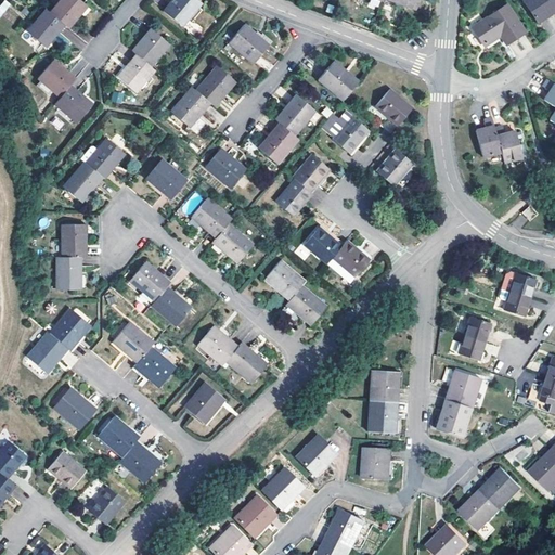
[(0,16),(1,18),(11,4),(5,0),(3,0),(0,4),(0,16)]
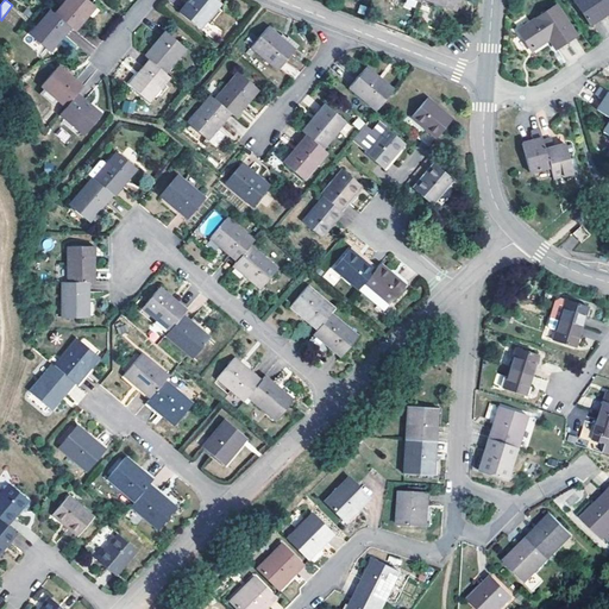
[(71,27),(76,31),(87,18),(86,17),(95,5),(89,0),(67,0),(56,14),(71,27)]
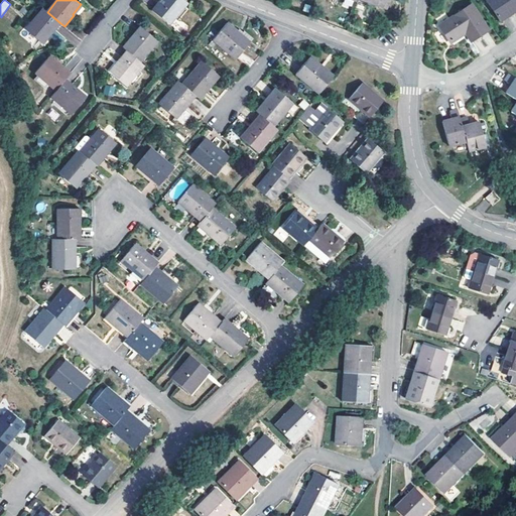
[(160,0),(155,7),(172,20),(187,3),(183,0),(162,0),(162,1),(161,0),(160,0)]
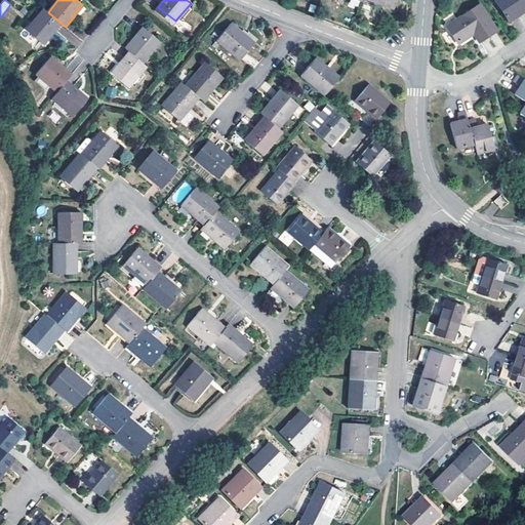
[(367,0),(394,9),(396,0),(367,0)]
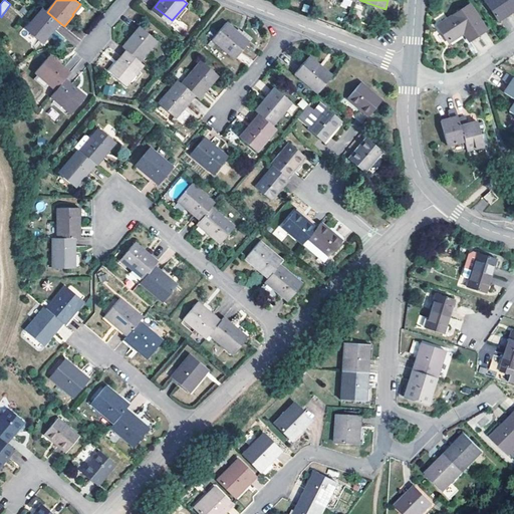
[(513,0),(483,0),(497,19),(510,10),(512,9),(513,10),(513,9),(513,0)]
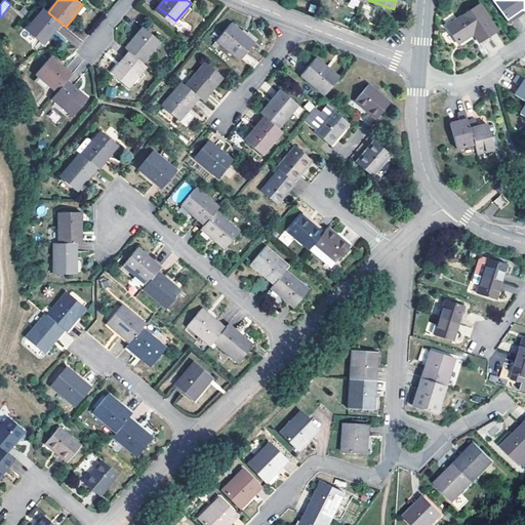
[(479,5),(447,26),(458,43),(471,35),(474,33),(478,41),(495,30),(479,5)]
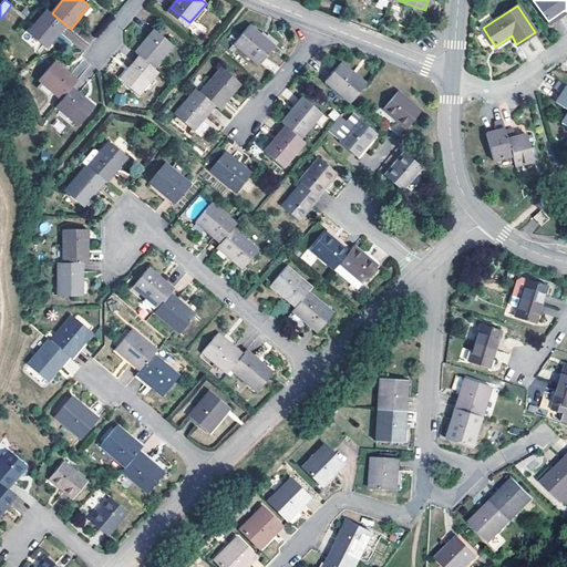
[(52,13),(48,9),(29,32),(47,47),(55,37),(57,37),(66,26),(52,13)]
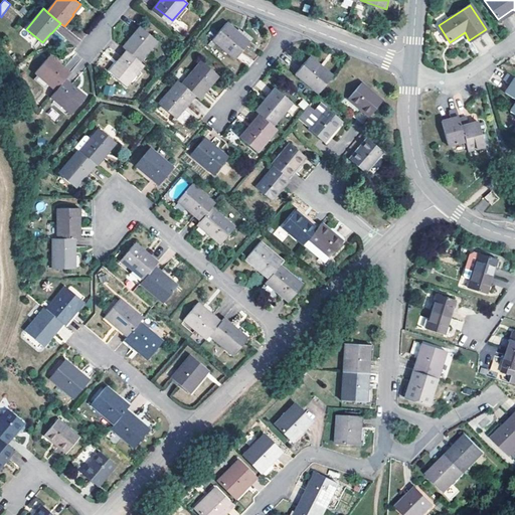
[(235,58),(252,38),(243,30),(242,32),(238,29),(236,31),(226,22),(212,39),(235,58)]
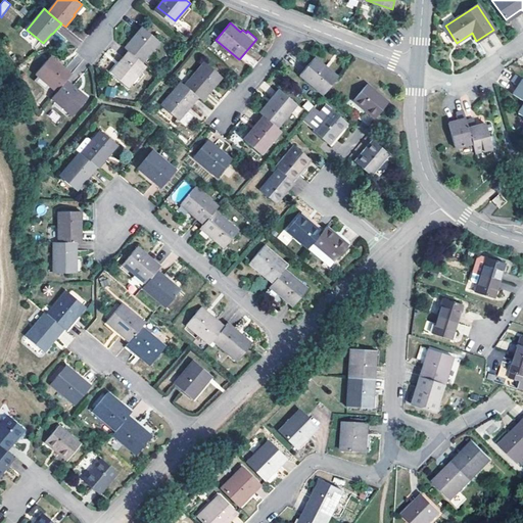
[(132,41),(126,48),(128,49),(143,62),(160,41),(142,26),(134,35),(136,36),(132,41)]
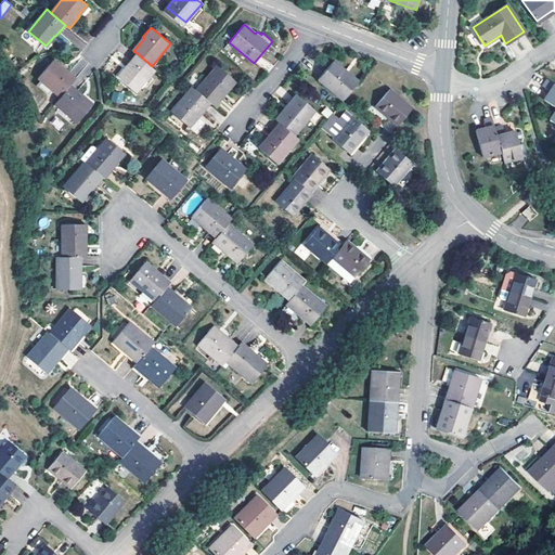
[(138,91),(156,69),(152,66),(136,52),(126,64),(128,65),(118,77),(138,91)]
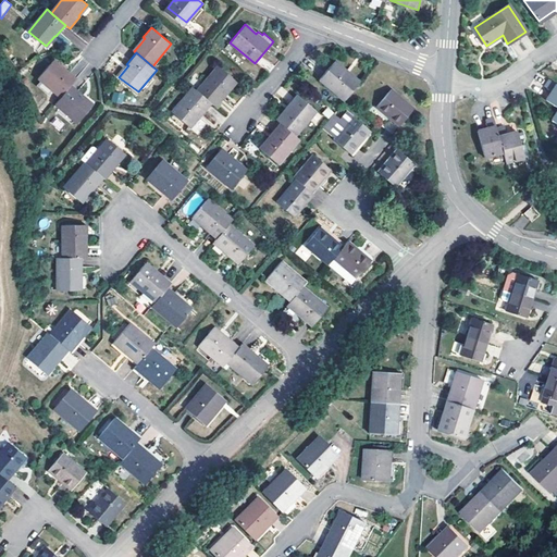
[(38,78),(61,96),(72,84),(76,78),(65,69),(63,71),(53,61),(38,78)]
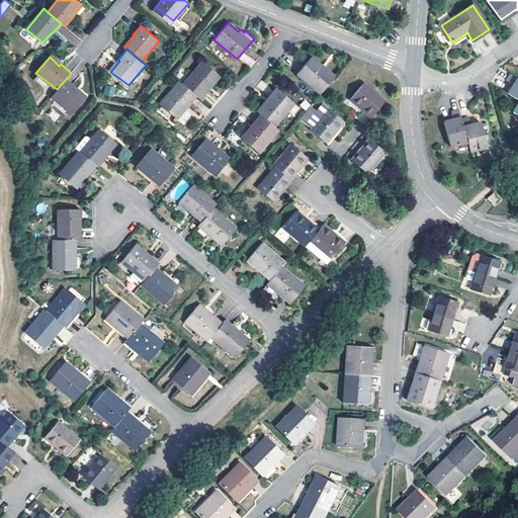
[(320,93),(333,78),(321,67),(322,66),(311,57),(296,74),(320,93)]
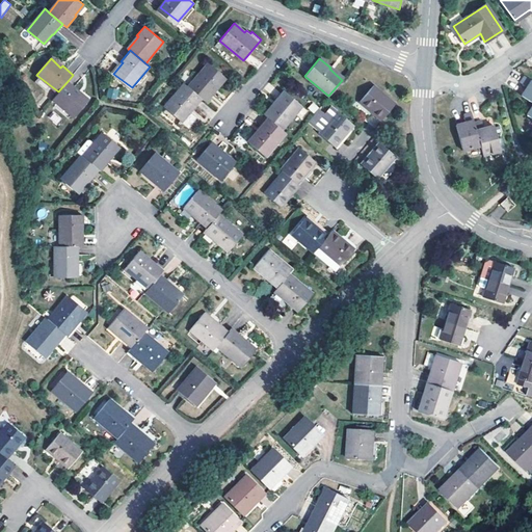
[(202,99),(205,101),(215,87),(216,88),(225,78),(208,62),(188,86),(202,99)]
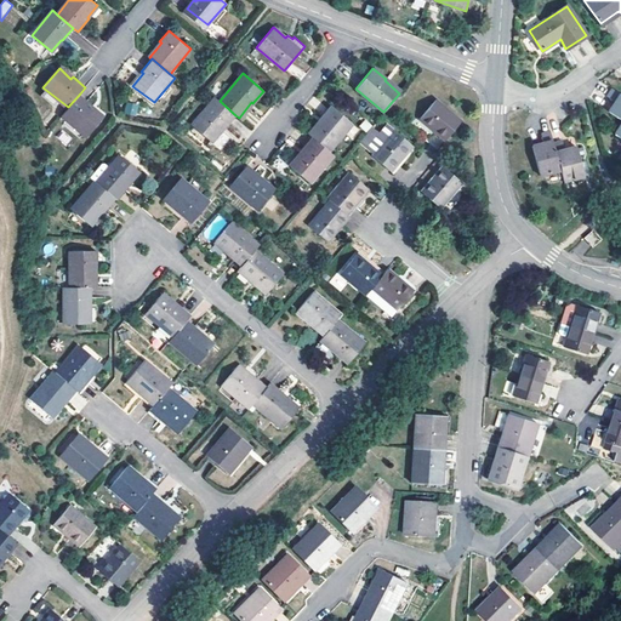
[(613,104),(608,112),(608,113),(620,121),(620,123),(614,135),(620,140),(620,95),(611,89),(607,97),(615,102),(613,104)]
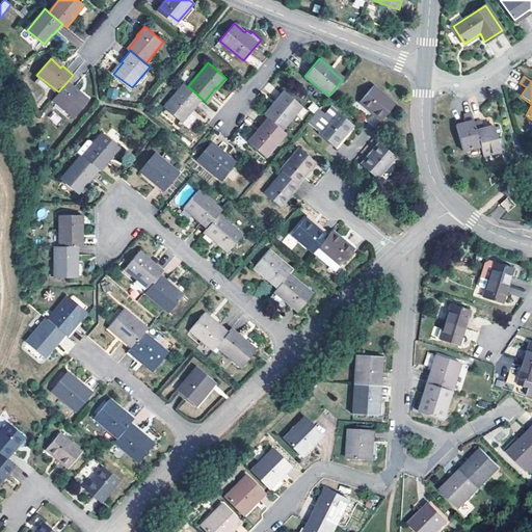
[(80,90),(69,80),(58,91),(52,98),(75,117),(89,101),(79,91),(80,90)]
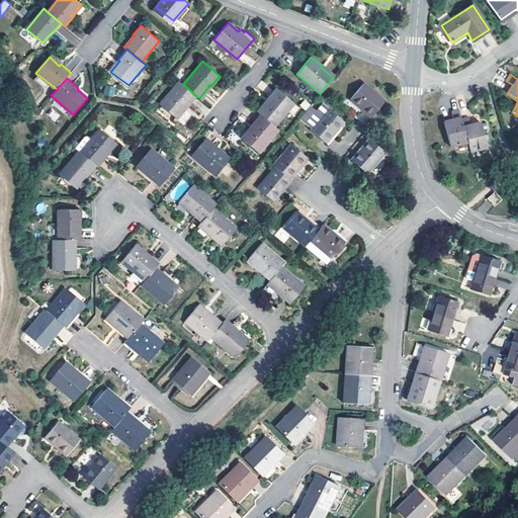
[(159,104),(176,117),(184,107),(186,106),(187,107),(196,96),(183,84),(179,81),(159,104)]
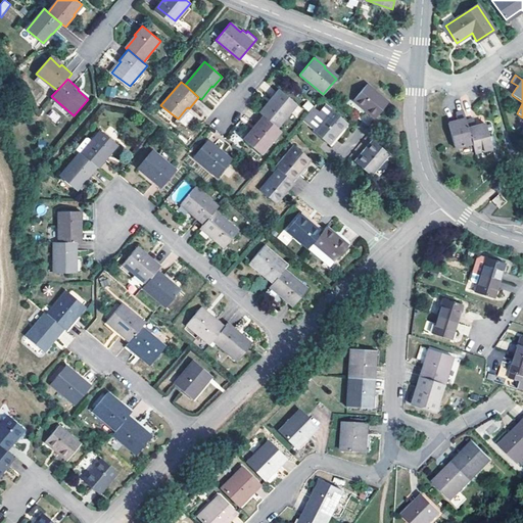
[(367,84),(352,100),(366,110),(374,117),(388,101),(367,84)]
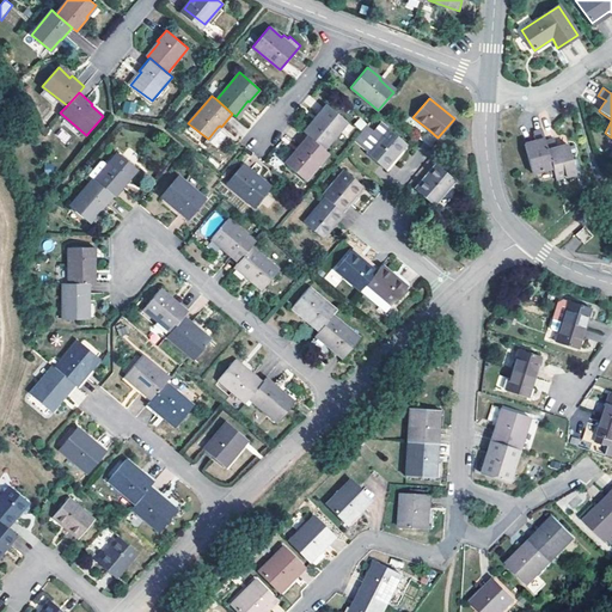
[(135,114),(136,102),(124,102),(123,114),(135,114)]
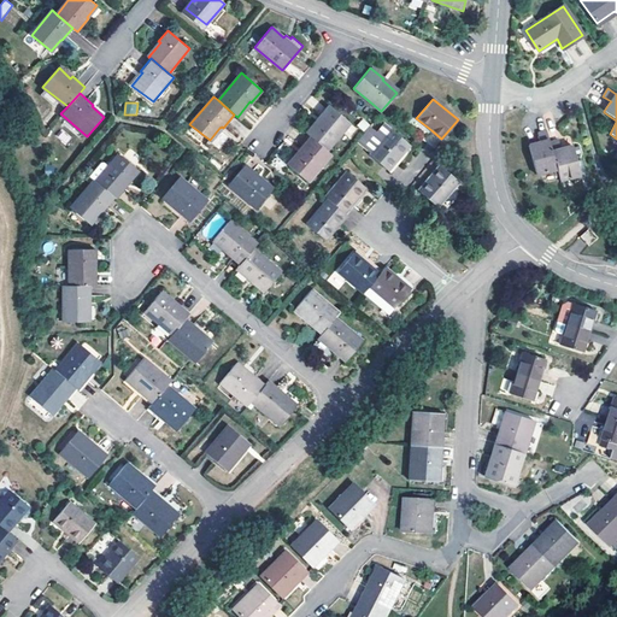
[(317,121),(306,133),(312,137),(327,151),(351,123),(330,106),(319,119),(318,122),(317,121)]
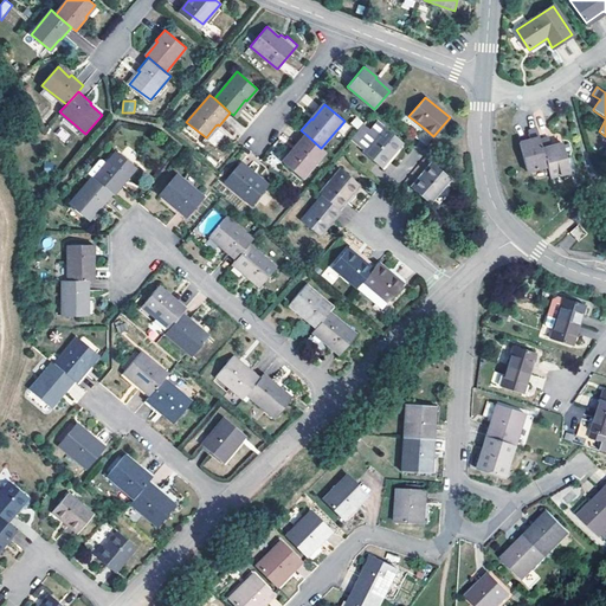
[(363,149),(384,127),(376,121),(368,130),(362,124),(350,137),(363,149)]
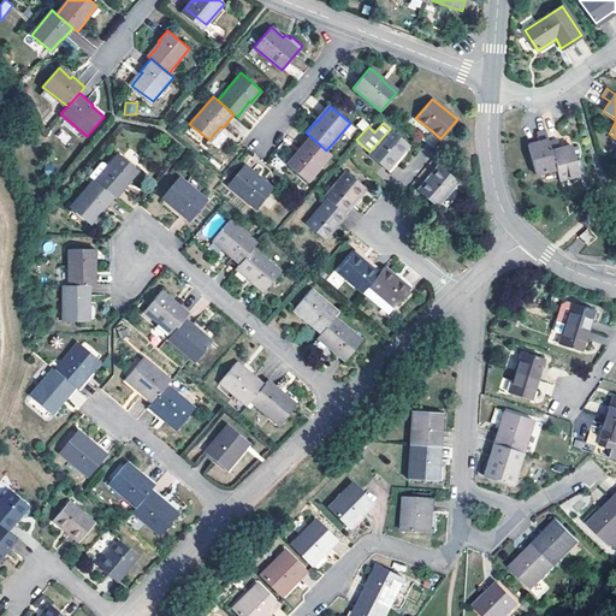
[(369,152),(368,153),(388,170),(396,159),(408,144),(390,129),(369,152)]
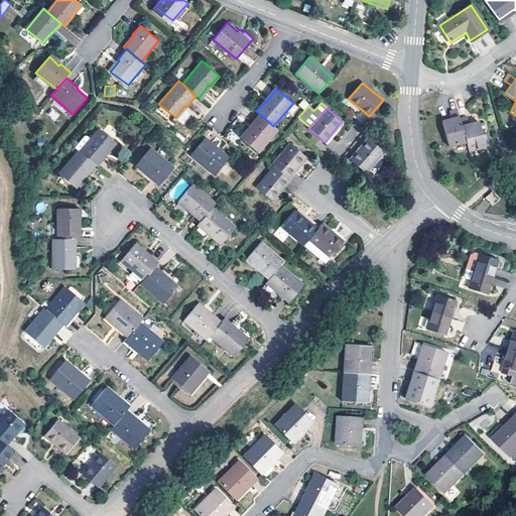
[(466,142),(460,118),(458,109),(449,111),(452,118),(448,119),(442,121),(448,146),(466,142)]
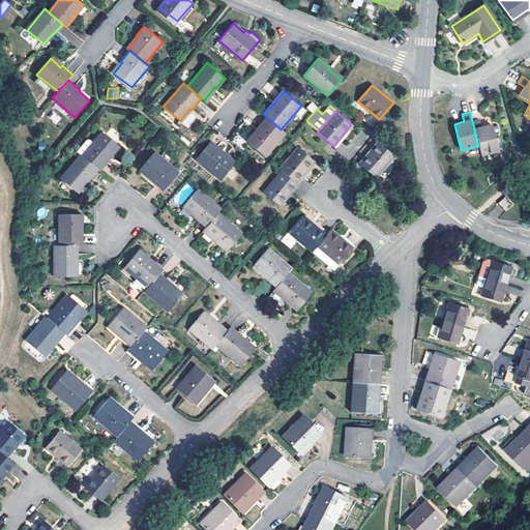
[(264,156),(285,133),(281,129),(268,118),(259,129),(257,131),(256,130),(246,141),(264,156)]
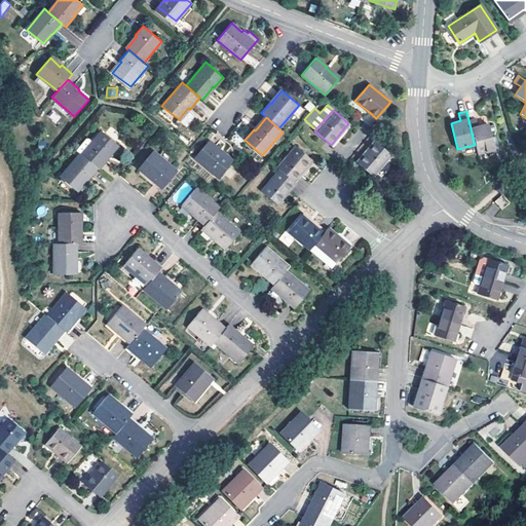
[(476,118),(468,120),(475,145),(478,154),(495,149),(488,123),(481,125),(478,125),(476,118)]
